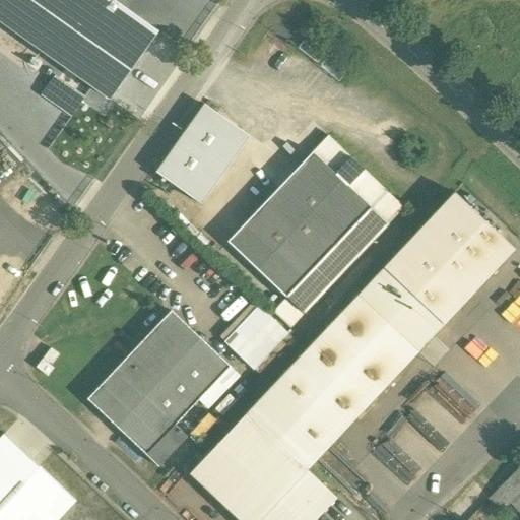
[(158,30),(115,0),(0,0),(0,23),(110,101),(158,30)]
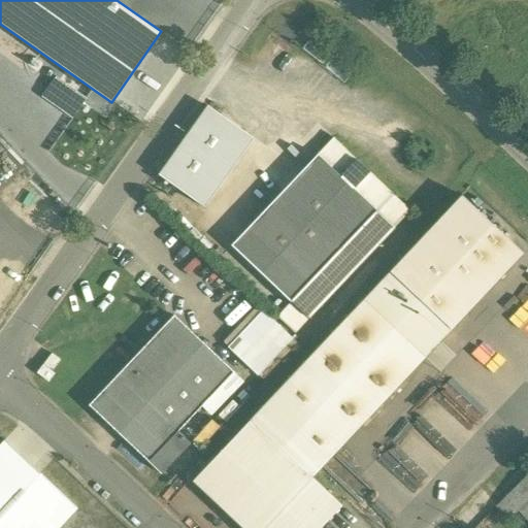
[(242,131),(206,106),(157,175),(193,200),(242,131)]
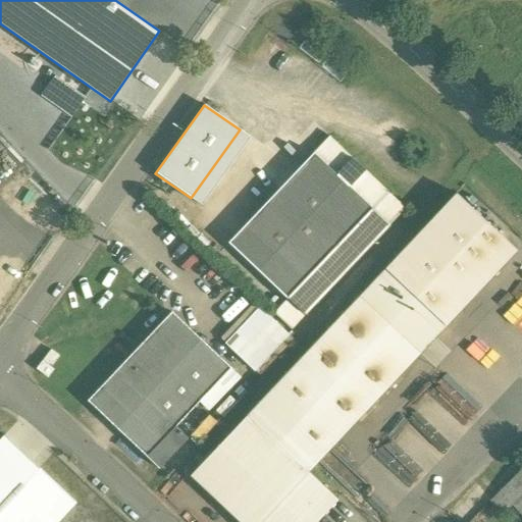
[(404,209),(328,137),(312,153),(371,209),(388,225),(404,209)]
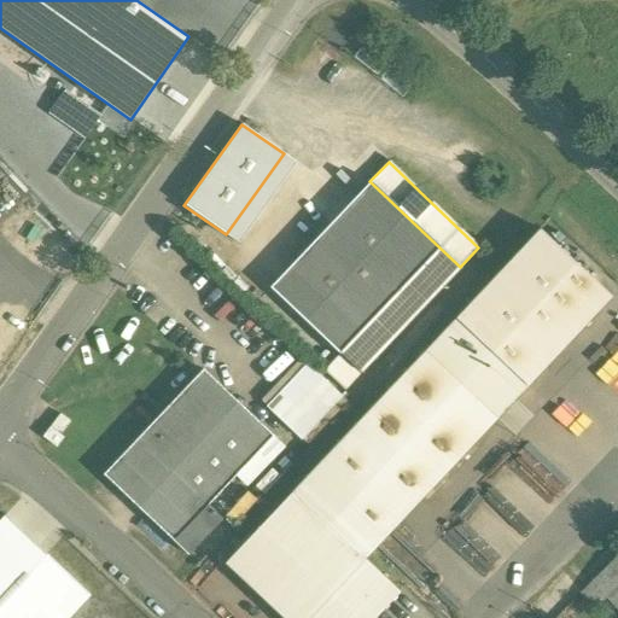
[(369,181),(269,287),(338,354),(439,248),(369,181)]
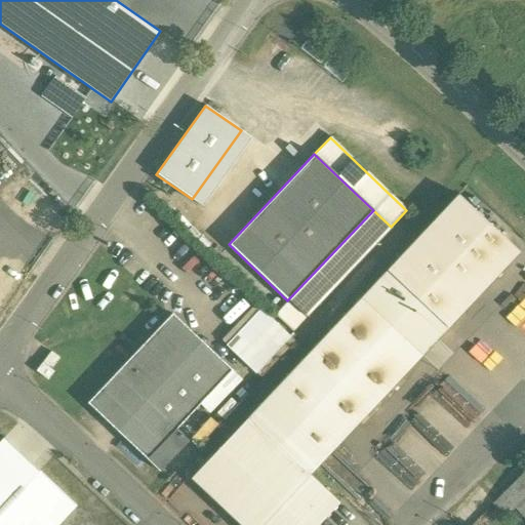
[(518,252),(457,195),(387,271),(447,328),(518,252)]
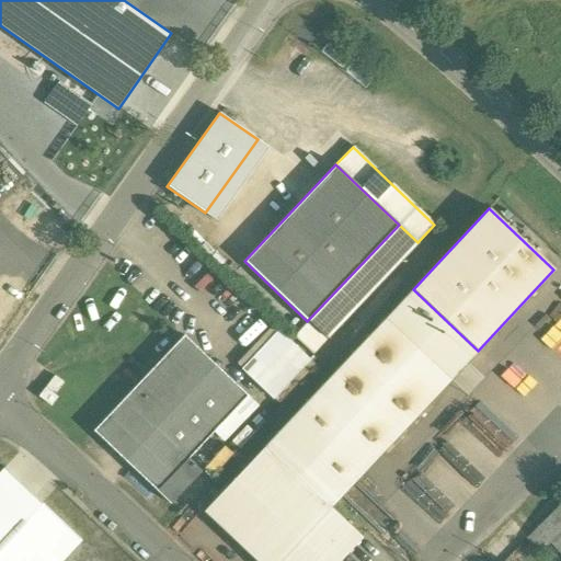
[(399,225),(307,321),(327,339),(418,242),(399,225)]
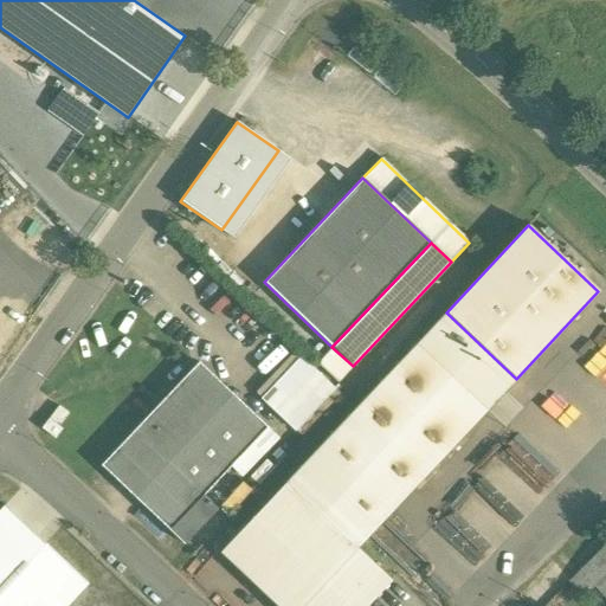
[(516,379),(446,313),(417,345),(487,410),(516,379)]
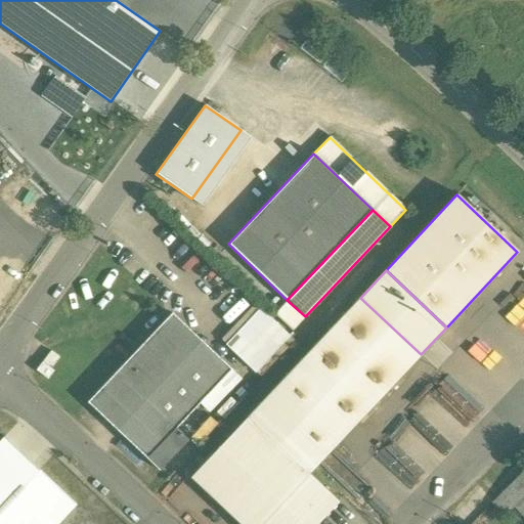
[(360,298),(248,417),(308,474),(421,354),(360,298)]
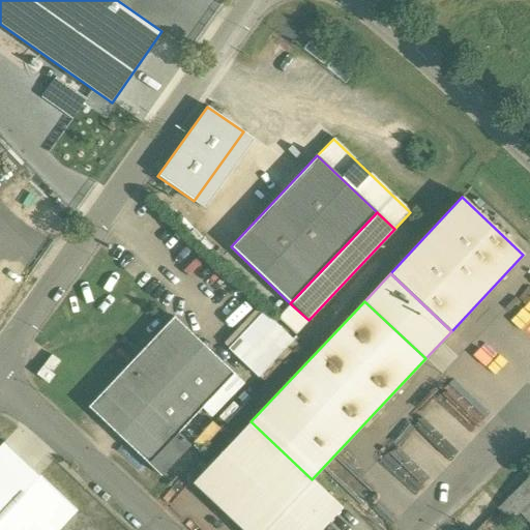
[(263,379),(299,342),(269,313),(233,349),(263,379)]
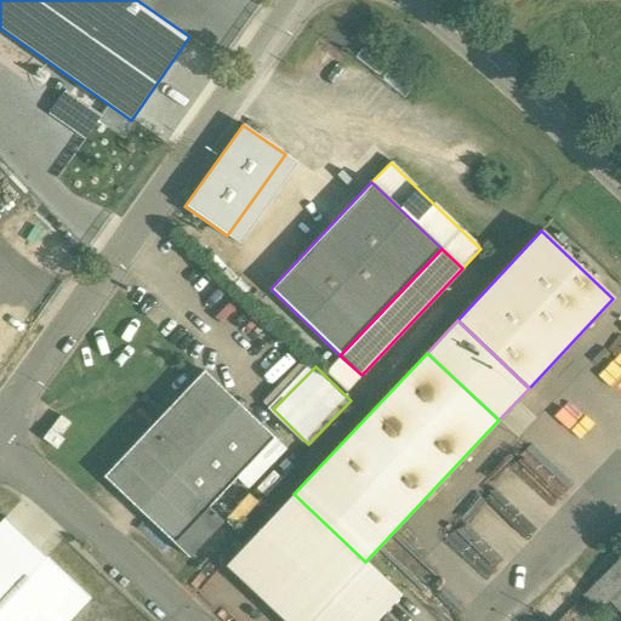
[(203,371),(103,477),(174,543),(208,507),(273,438),(203,371)]
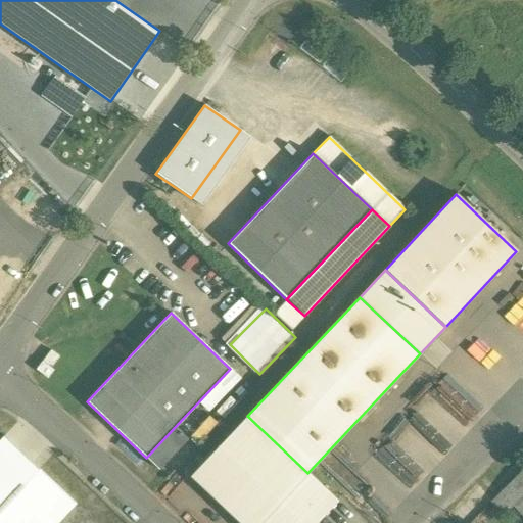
[(59,357),(50,350),(42,362),(50,368),(59,357)]
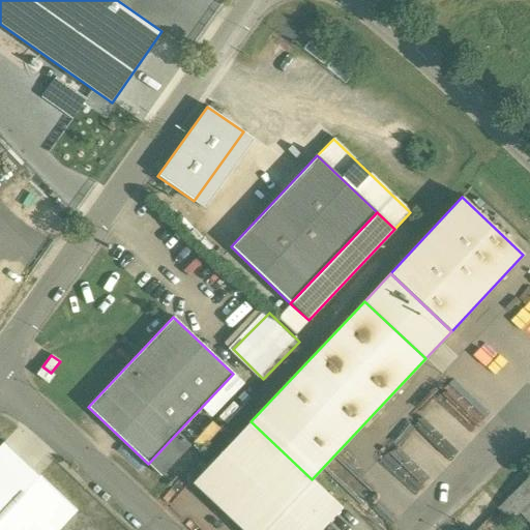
[(42,366),(41,366),(35,375),(48,383),(54,376),(51,373),(42,366)]
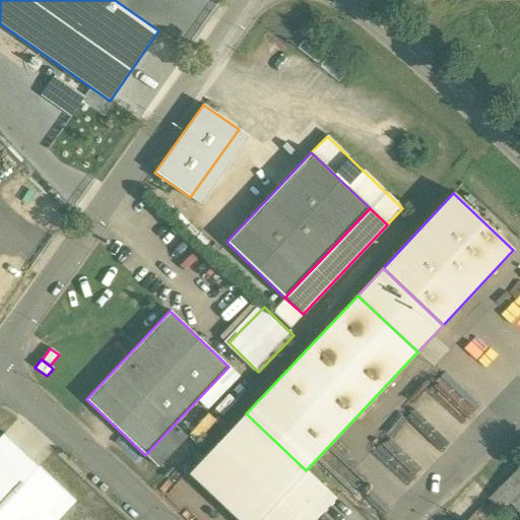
[(445,374),(436,384),(470,418),(480,409),(445,374)]
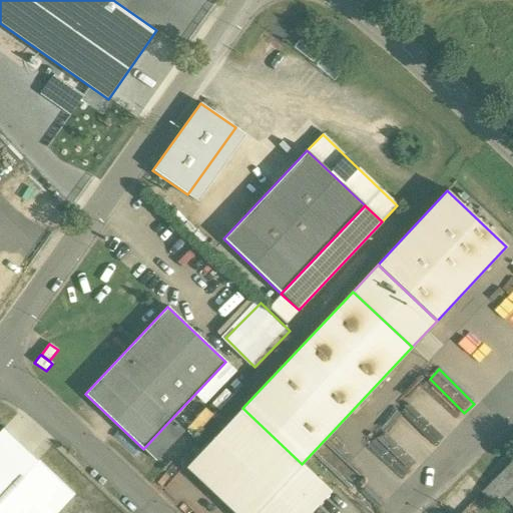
[(404,412),(437,446),(448,435),(414,401),(404,412)]
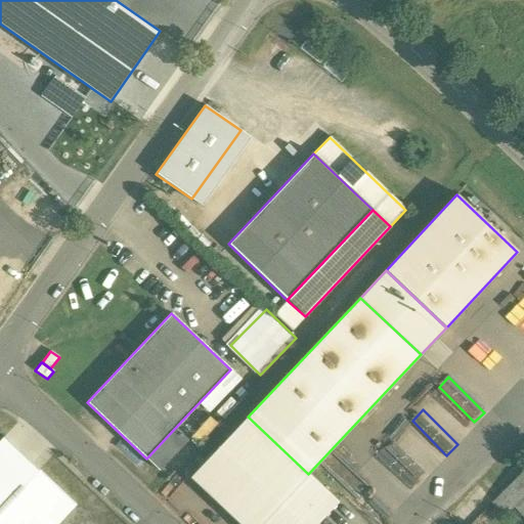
[(308,474),(248,417),(190,477),(239,523),(316,523),(338,503),(308,474)]
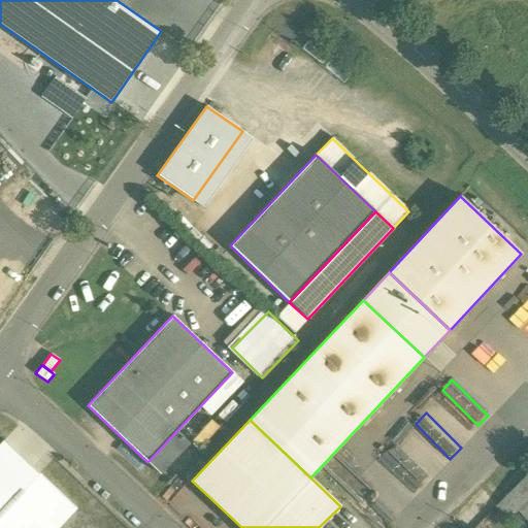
[(176,431),(147,462),(160,473),(189,442),(176,431)]
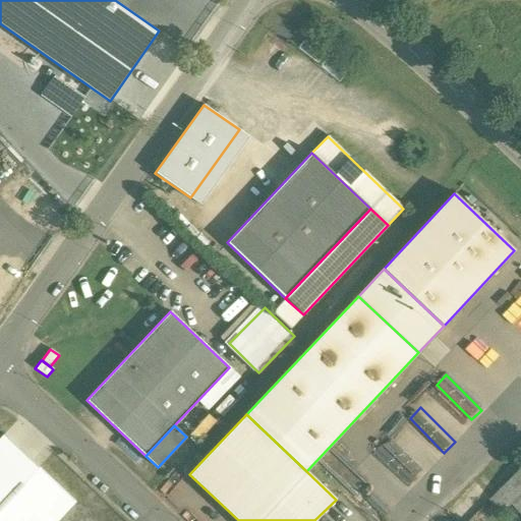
[(0,442),(0,520),(60,520),(76,505),(5,437),(0,442)]
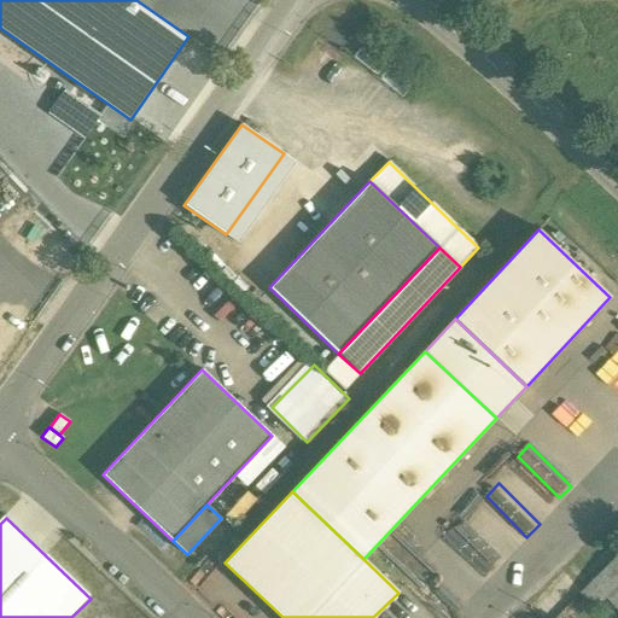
[(617,554),(579,594),(595,608),(606,598),(617,608),(617,554)]
